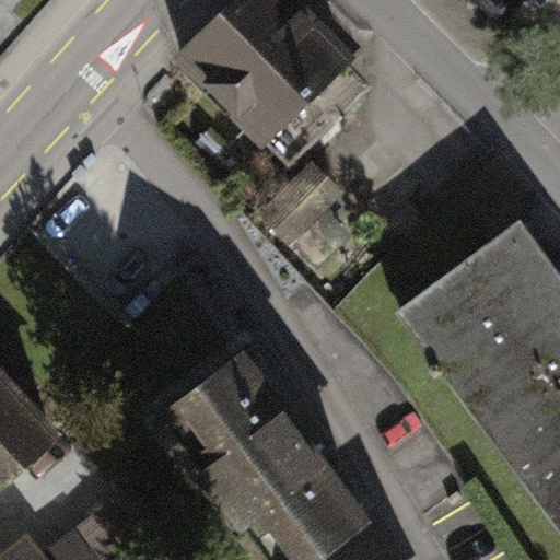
[(234,0),(177,55),(267,147),(356,62),(295,0),(234,0)]
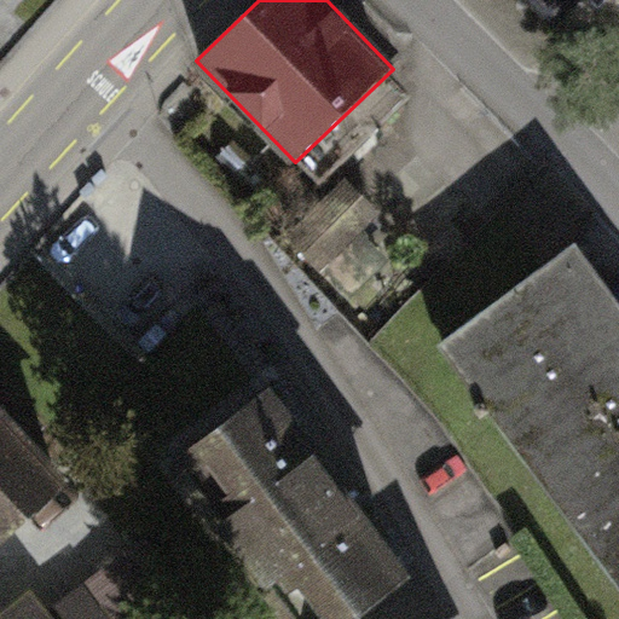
[(508,0),(562,51),(611,0),(508,0)]
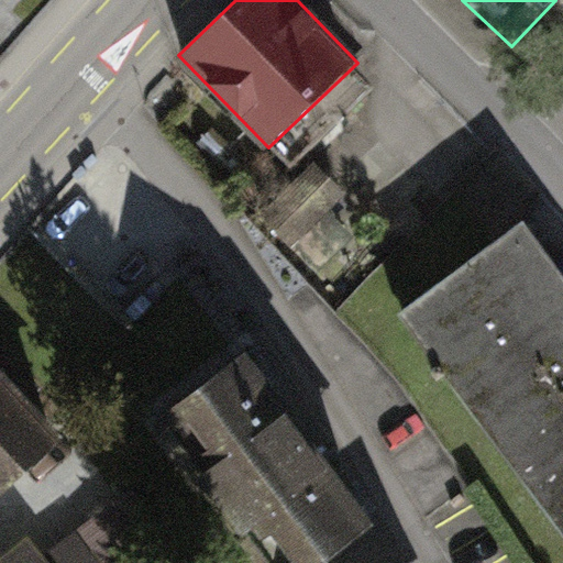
[(344,192),(313,159),(258,213),(290,245),(344,192)]
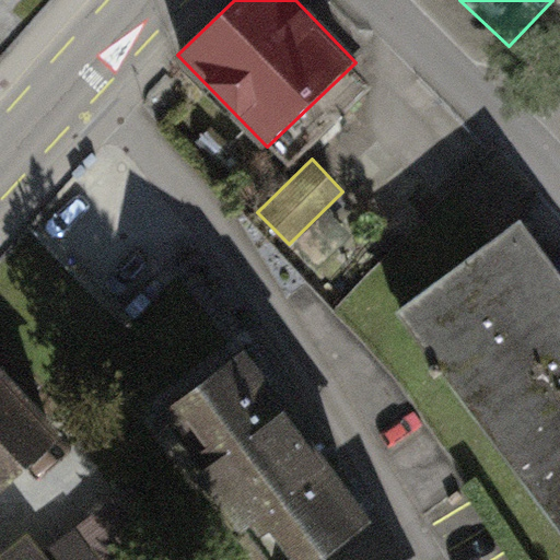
[(559,270),(521,220),(398,313),(485,427),(559,369),(559,270)]
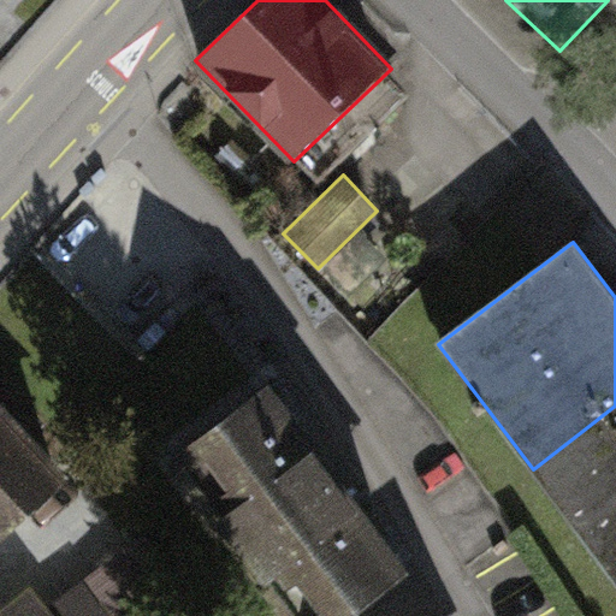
[(336,615),(401,569),(267,389),(166,463),(278,615),(336,615)]
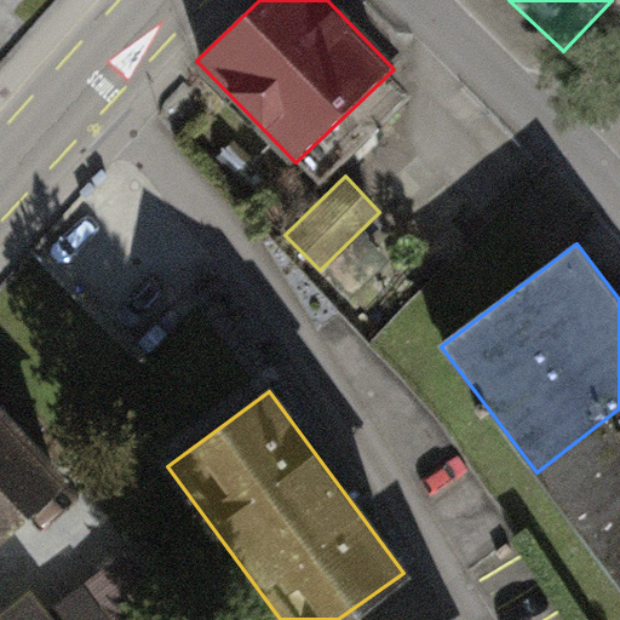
[(619,408),(537,472),(619,580),(619,408)]
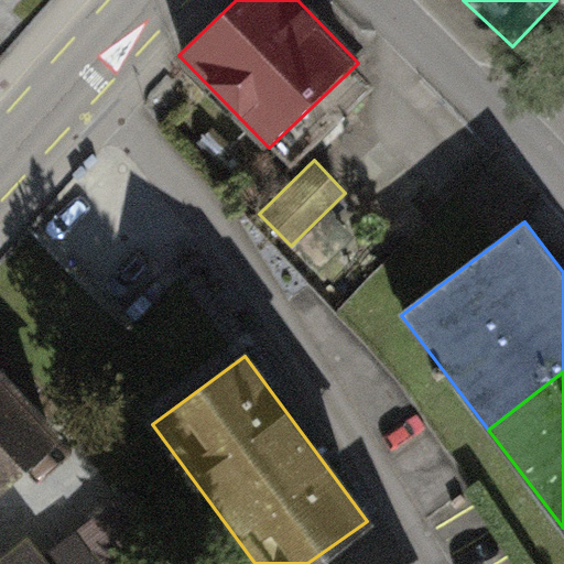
[(0,391),(0,527),(67,466),(0,391)]
